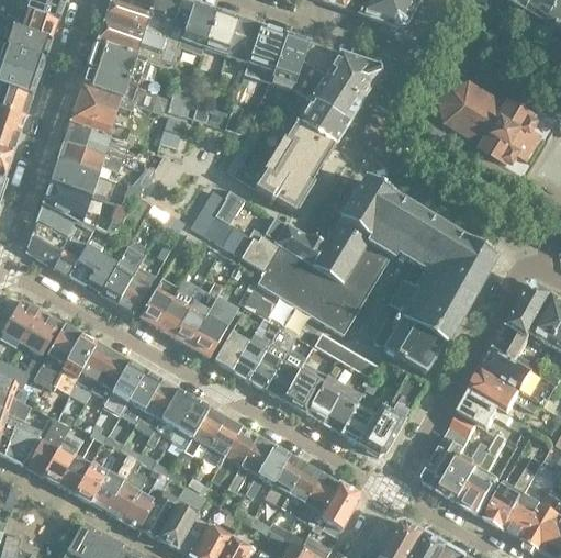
[(0,10),(22,19),(19,28),(51,38),(57,20),(25,9),(0,0),(0,10)]
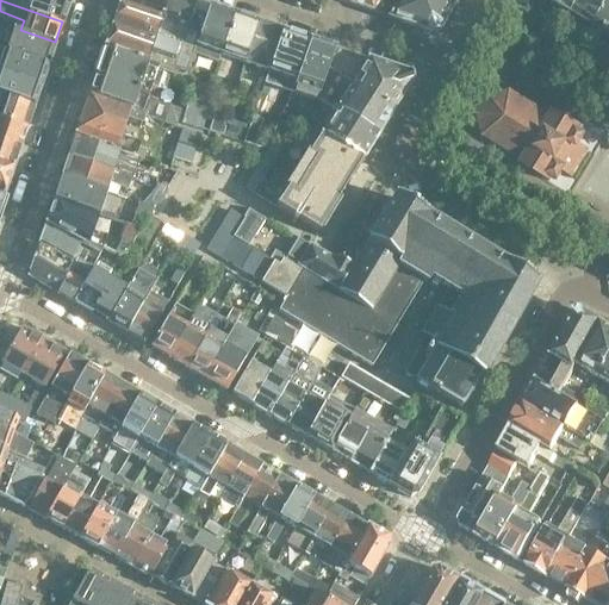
[(31,0),(28,10),(62,22),(69,1),(66,0),(31,0)]
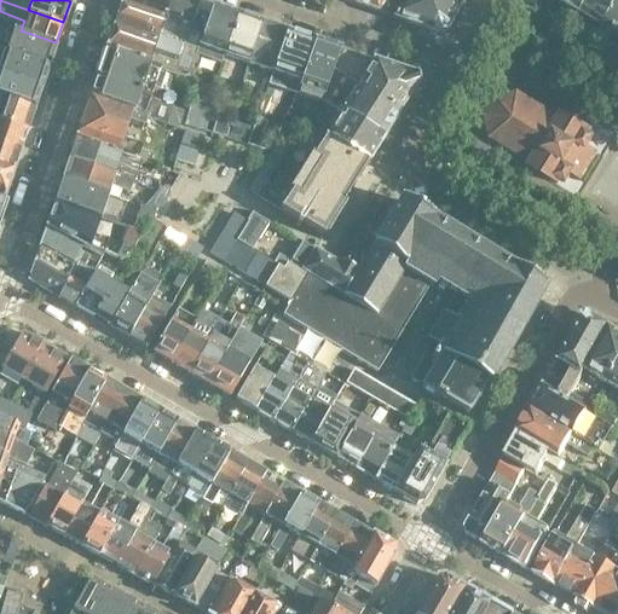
[(122,0),(116,19),(197,50),(200,40),(204,24),(192,19),(171,12),(134,0),(122,0)]
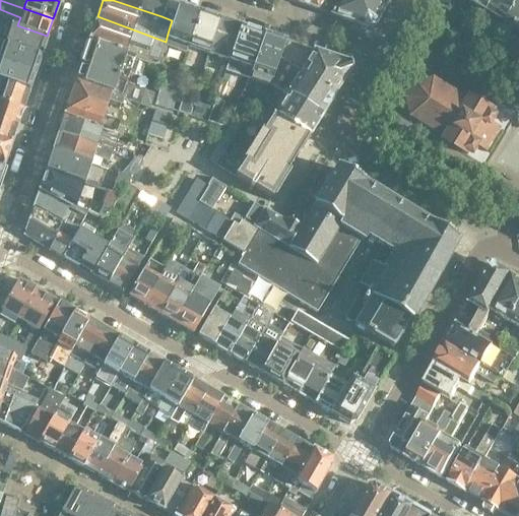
[(113,0),(143,10),(146,0),(113,0)]
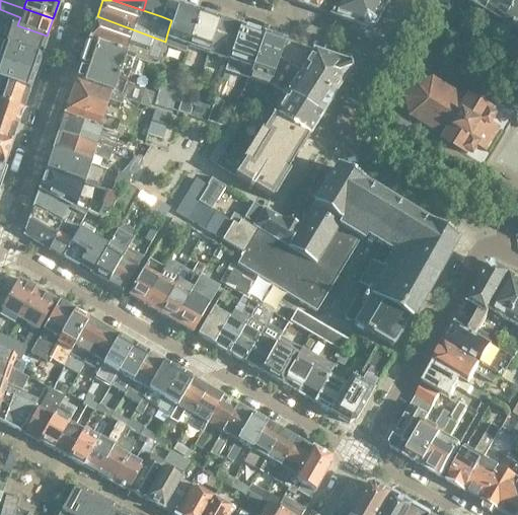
[(146,0),(143,10),(161,16),(171,20),(174,10),(164,6),(165,2),(166,0),(146,0)]
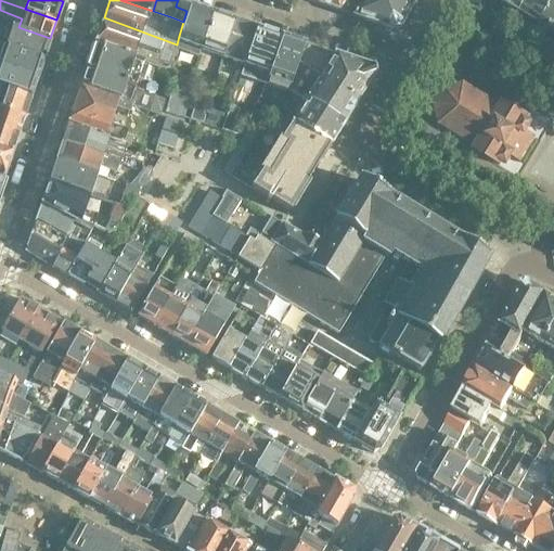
[(347,0),(343,7),(342,8),(381,21),(396,27),(403,26),(403,25),(414,5),(404,0),(347,0)]
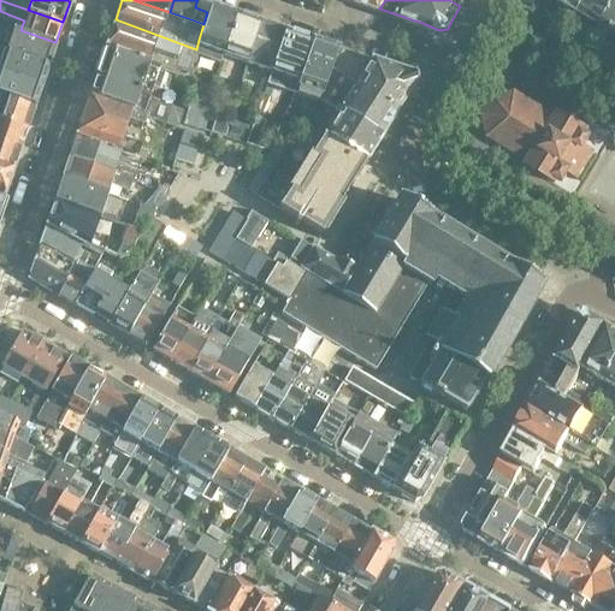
[(562,0),(578,10),(584,0),(562,0)]
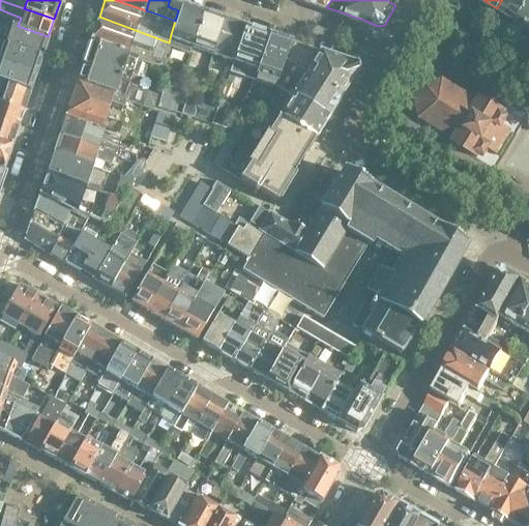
[(502,0),(497,8),(518,21),(528,2),(528,0),(502,0)]
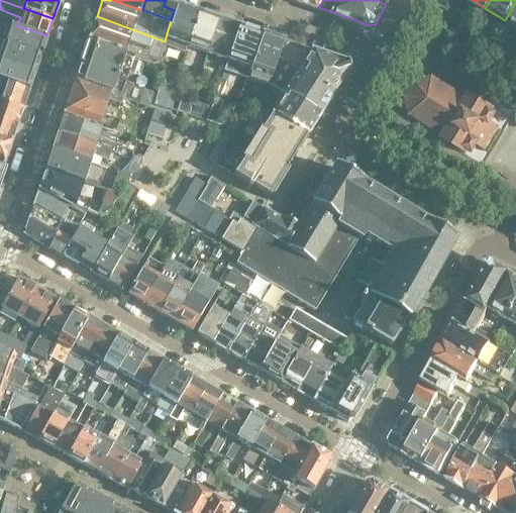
[(167,33),(165,41),(186,49),(188,41),(199,9),(178,2),(176,7),(176,6),(174,10),(171,20),(167,33)]
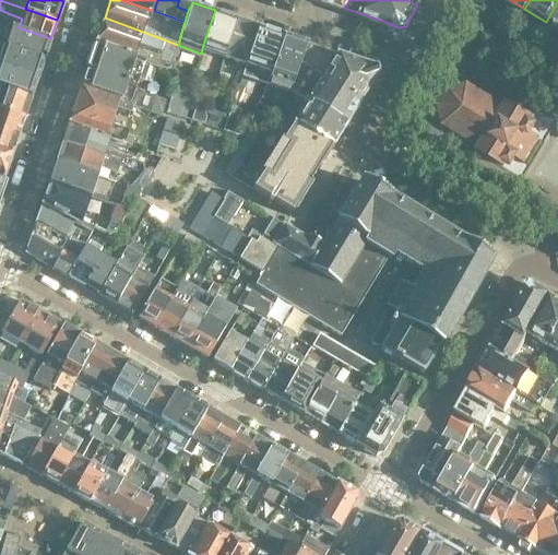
[(557,2),(546,22),(557,27),(557,2)]
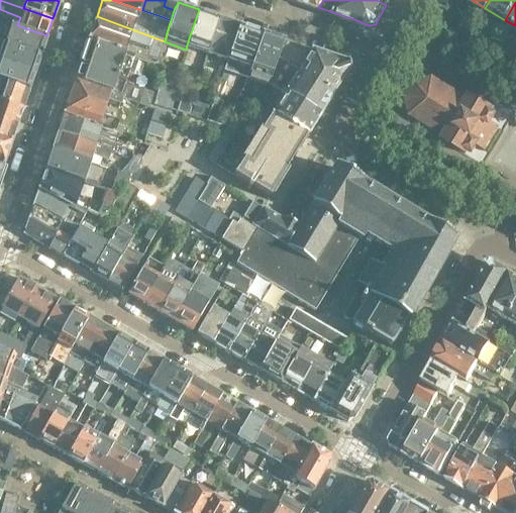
[(188,41),(207,48),(218,15),(199,9),(188,41)]
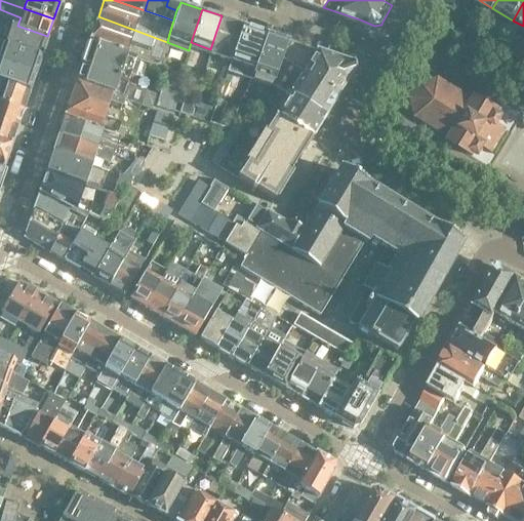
[(222,15),(210,49),(210,50),(231,58),(231,57),(243,23),(241,23),(222,15)]
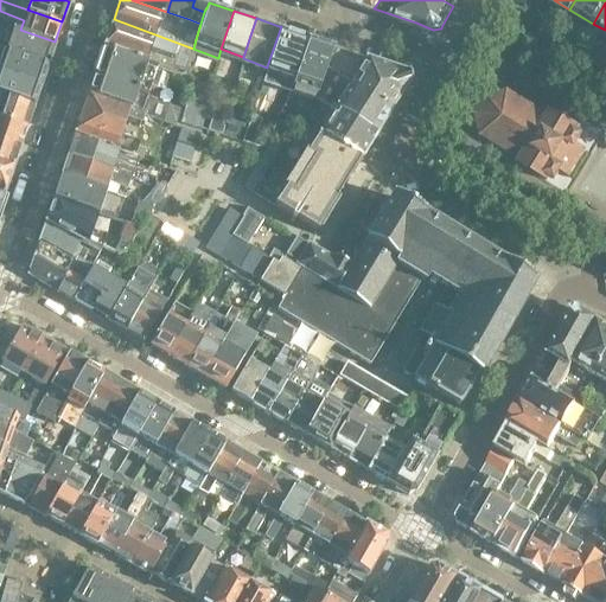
[(114,19),(104,45),(147,61),(182,74),(183,71),(185,71),(193,49),(114,19)]
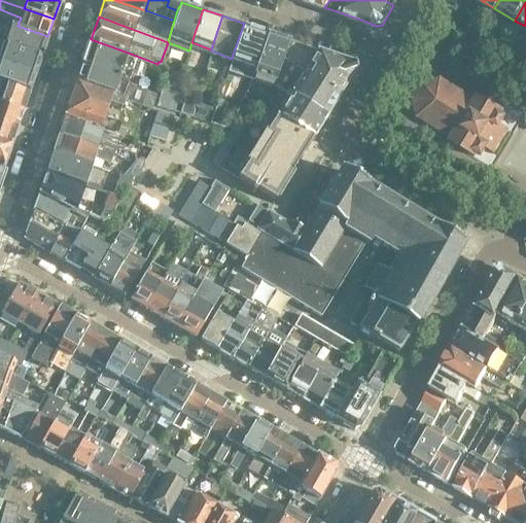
[(244,23),(232,58),(255,66),(268,31),(244,23)]
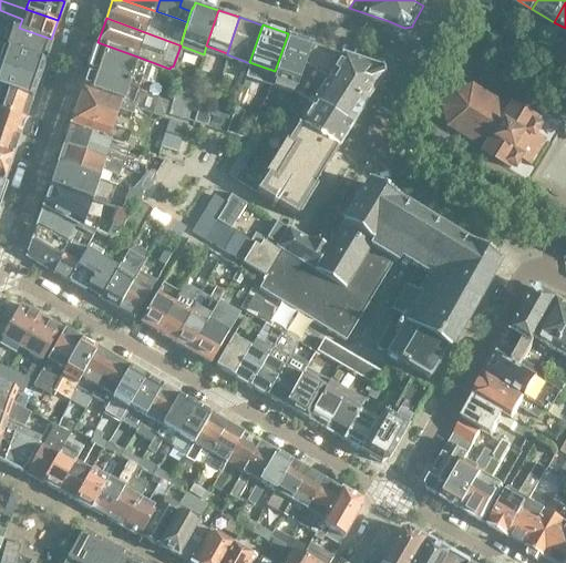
[(1,28),(0,30),(0,42),(12,47),(44,58),(51,39),(19,28),(18,33),(1,28)]
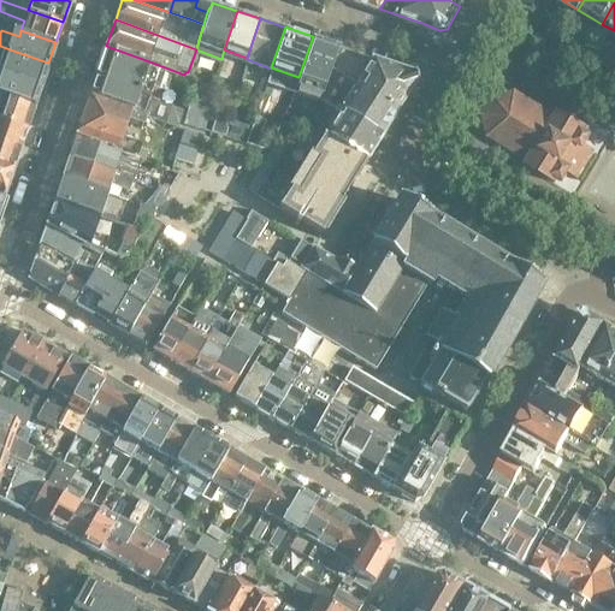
[(313,36),(299,77),(297,83),(323,92),(338,46),(313,36)]
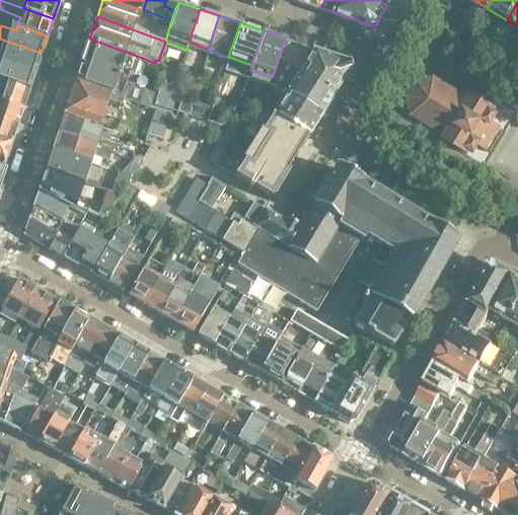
[(89,39),(83,59),(119,71),(126,52),(89,39)]
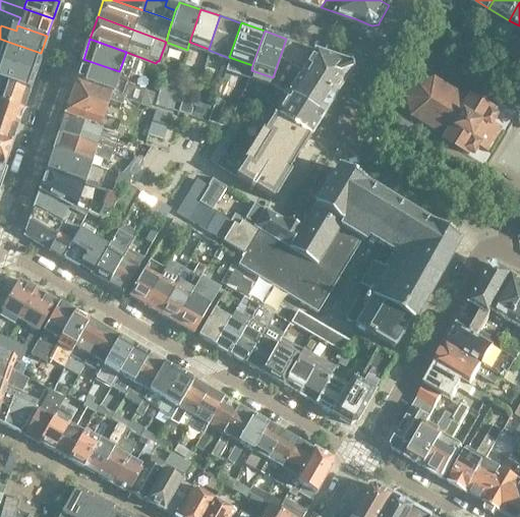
[(286,39),(273,77),(280,85),(287,91),(299,69),(312,48),(286,39)]
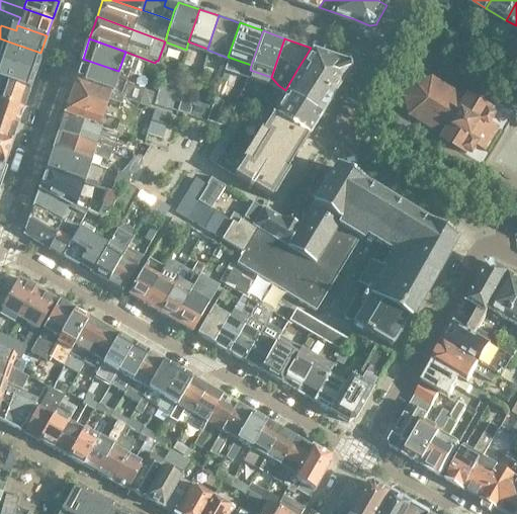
[(0,50),(7,53),(5,59),(35,70),(40,53),(11,43),(0,39),(0,50)]
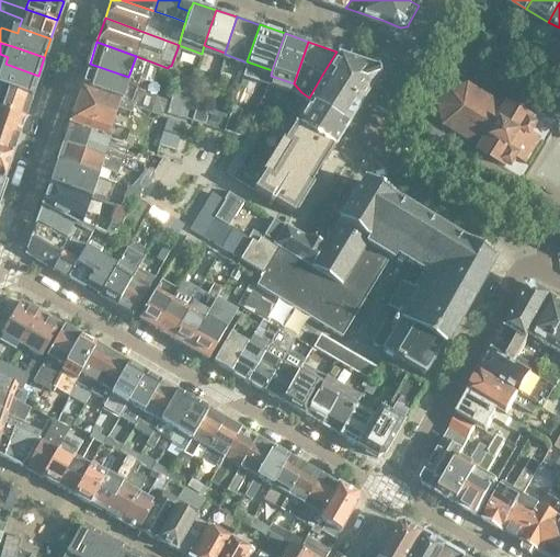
[(336,52),(322,75),(362,98),(378,71),(377,65),(376,65),(336,52)]
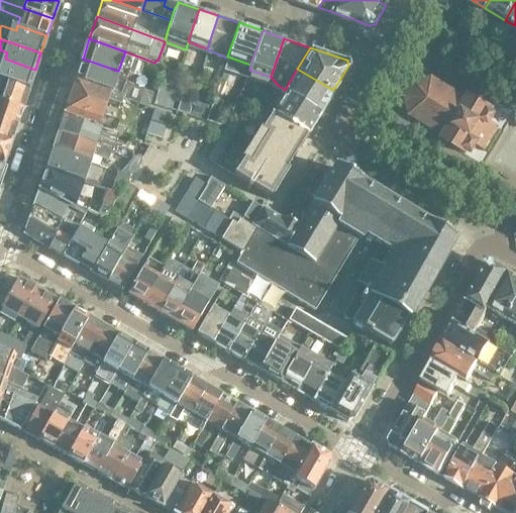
[(0,57),(0,76),(29,87),(35,70),(5,59),(0,57)]
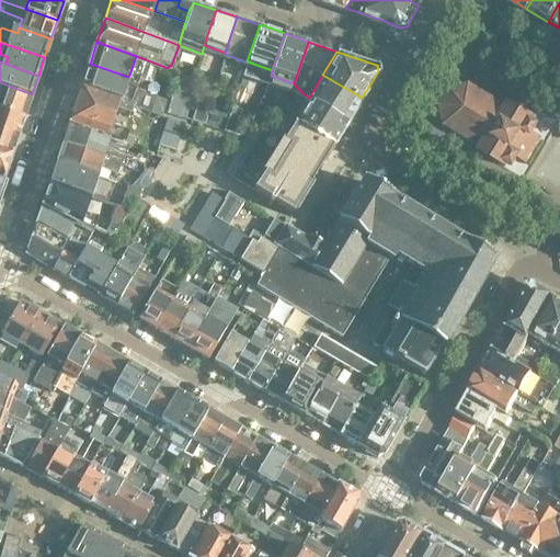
[(90,64),(82,84),(120,99),(121,99),(134,103),(151,110),(157,94),(126,83),(128,77),(90,64)]
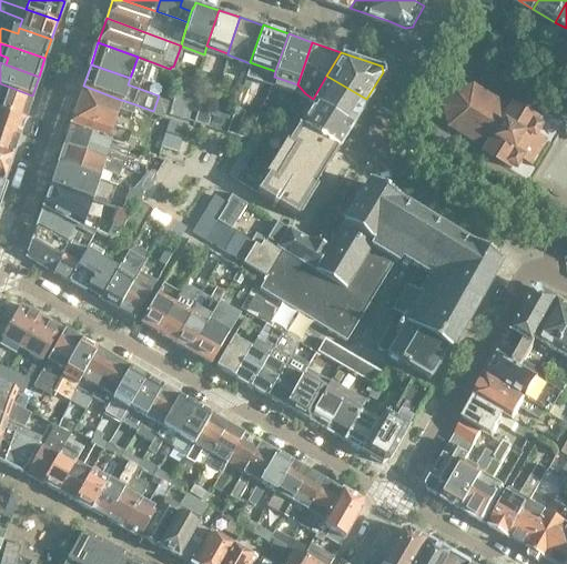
[(313,99),(352,122),(366,99),(326,76),(313,99)]
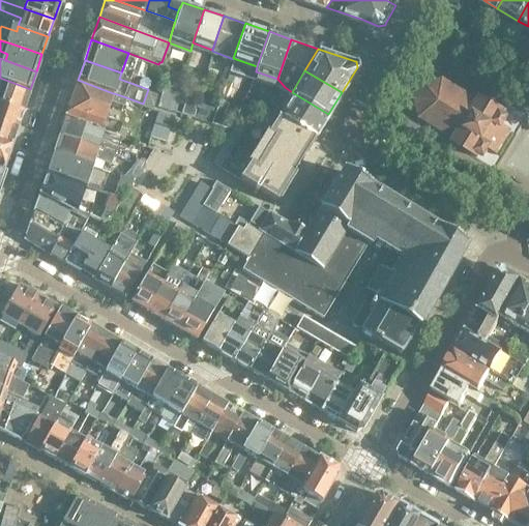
[(479,98),(443,77),(425,81),(416,96),(420,114),(457,136),(454,140),(477,153),(479,150),(485,152),(489,145),(497,149),(510,127),(503,123),(507,115),(503,112),(505,109),(481,94),(479,98)]
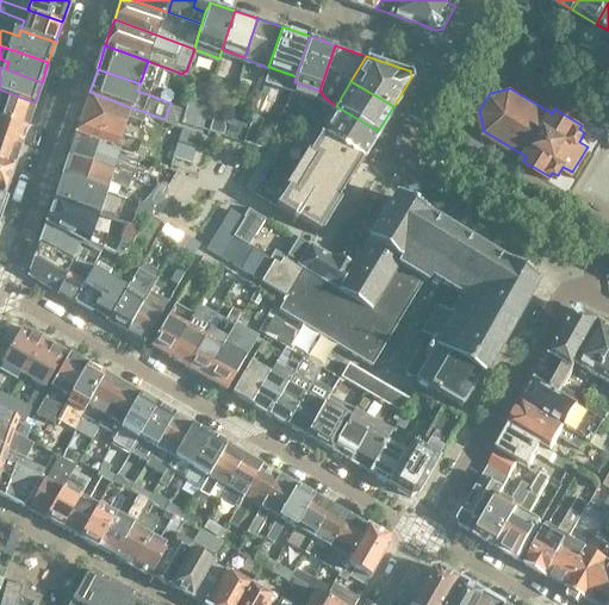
[(0,113),(28,123),(35,103),(0,89),(0,113)]
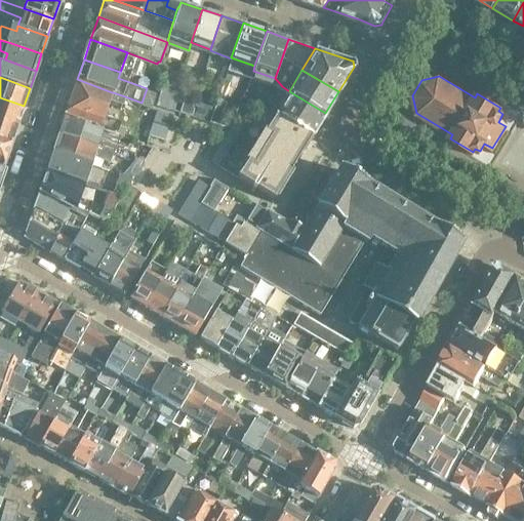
[(77,79),(66,114),(101,126),(109,101),(122,105),(125,96),(113,92),(112,92),(77,79)]
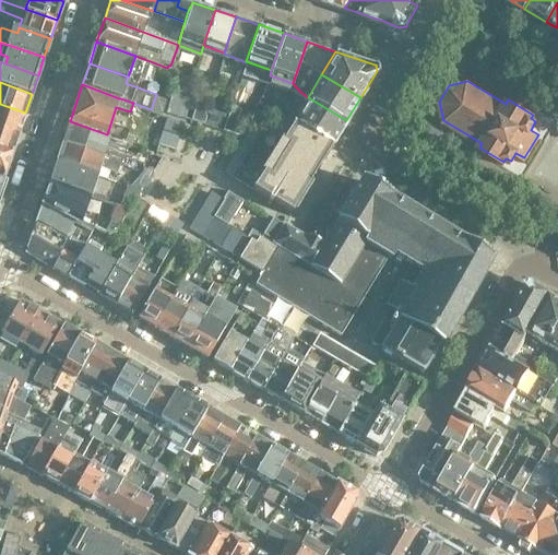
[(284,97),(279,104),(276,107),(288,115),(292,110),(286,107),(291,102),(284,97)]
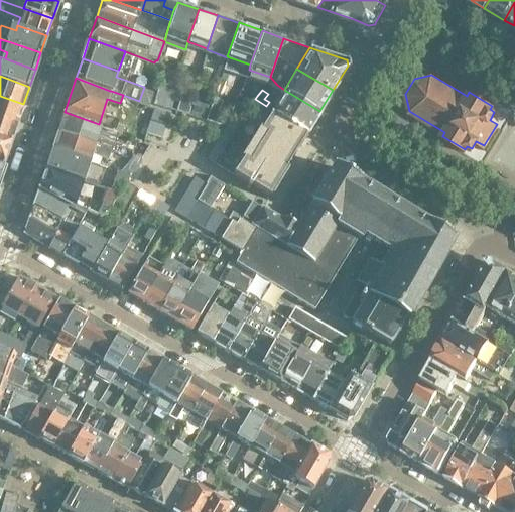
[(306,132),(319,111),(284,90),(271,110),(306,132)]
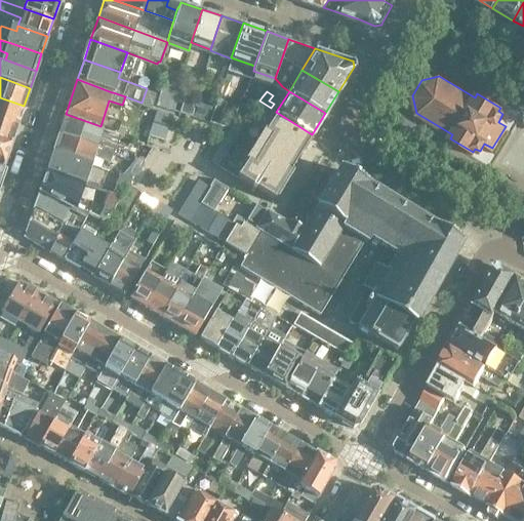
[(166,107),(174,109),(177,98),(168,96),(166,107)]
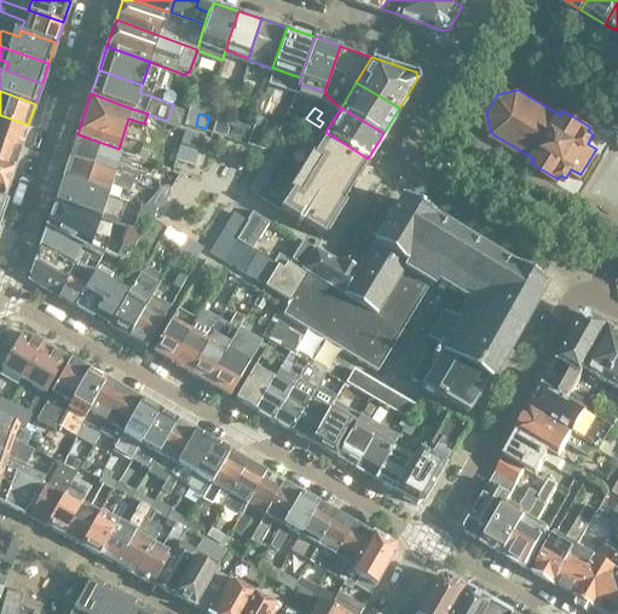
[(248,186),(258,192),(302,119),(293,114),(248,186)]
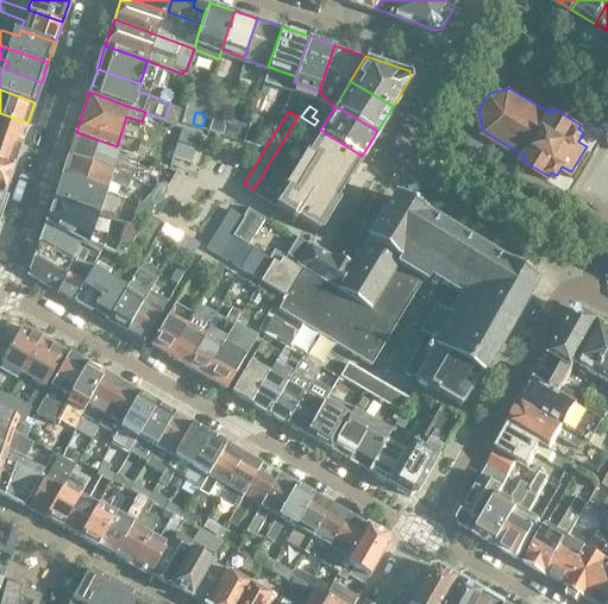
[(0,134),(20,143),(27,123),(0,113),(0,134)]
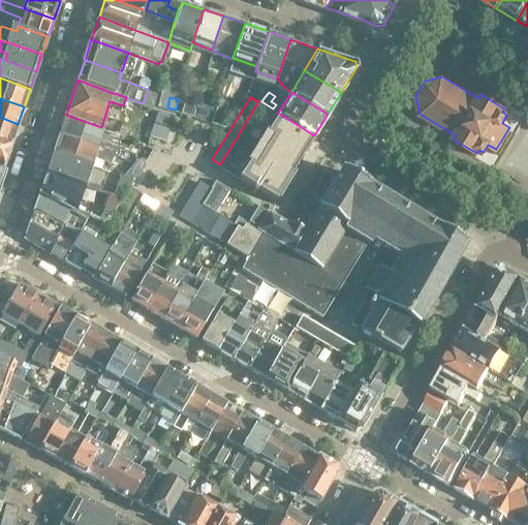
[(192,114),(196,101),(185,98),(181,110),(192,114)]
